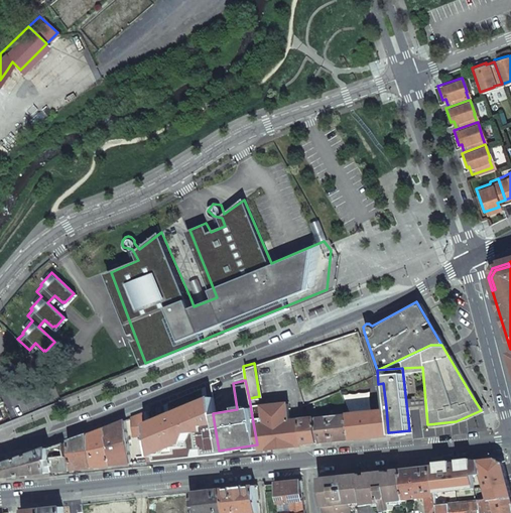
[(214,420),(209,394),(143,422),(145,433),(148,460),(219,452),(219,451),(214,420)]
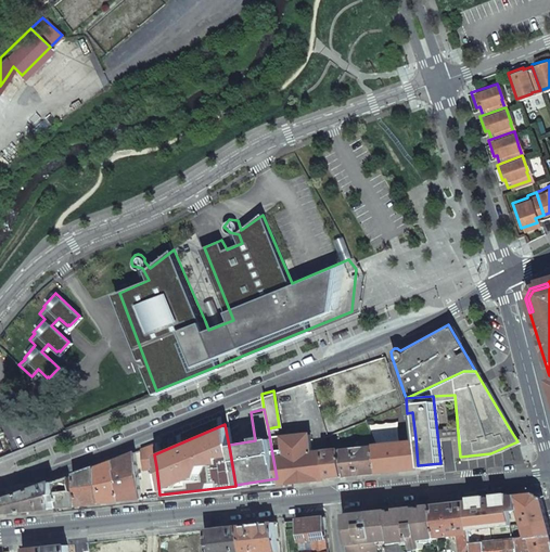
[(324,476),(321,449),(309,450),(309,449),(308,449),(307,432),(282,435),(282,453),(272,454),(277,478),(277,482),(318,477),(324,476)]
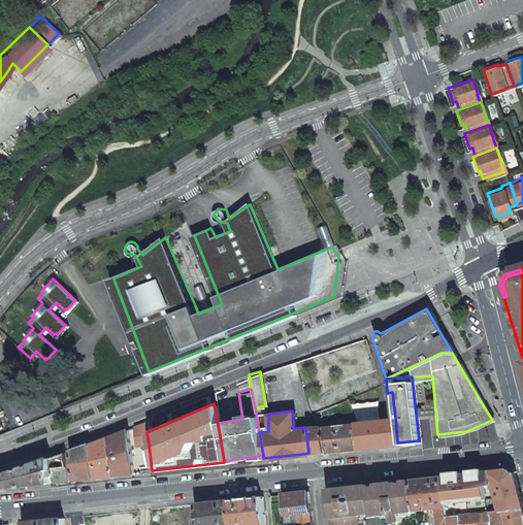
[(397,443),(395,417),(355,422),(358,448),(363,447),(397,443)]
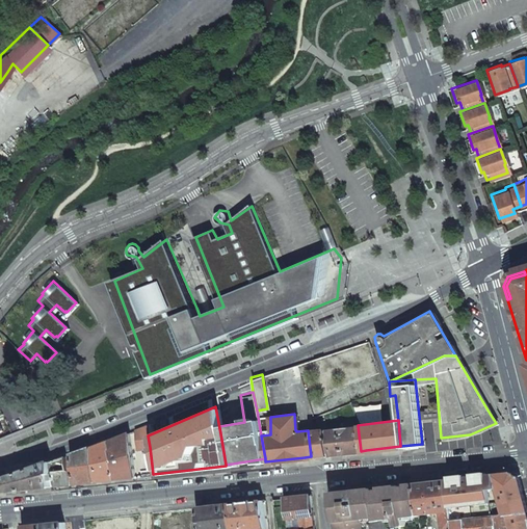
[(147,422),(132,428),(134,449),(150,447),(148,435),(147,422)]
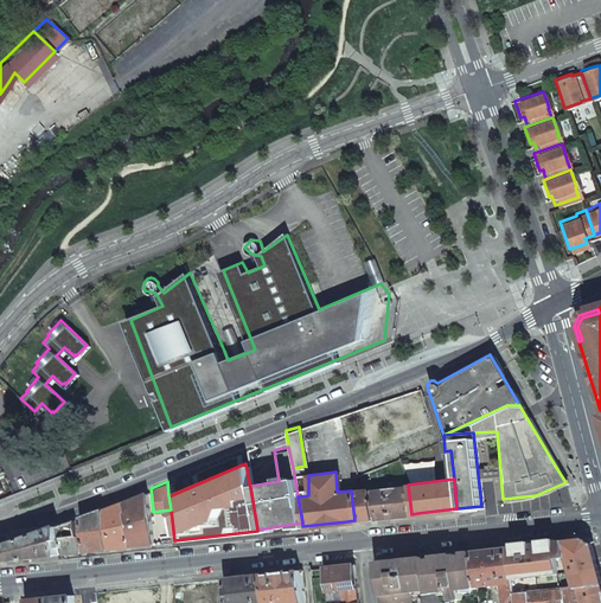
[(362,489),(351,491),(355,520),(411,514),(408,485),(404,485),(362,489)]
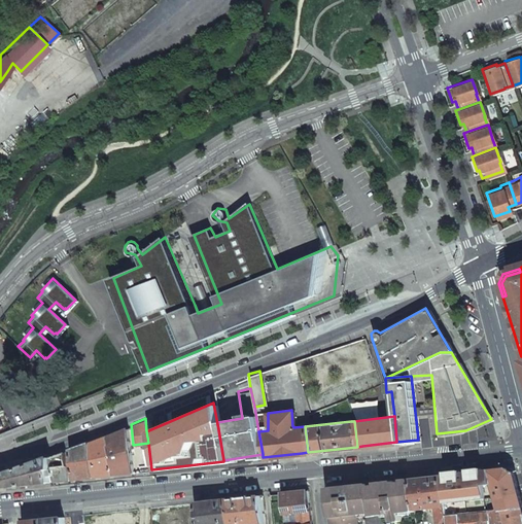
[(125,427),(105,434),(110,474),(131,472),(127,442),(125,427)]
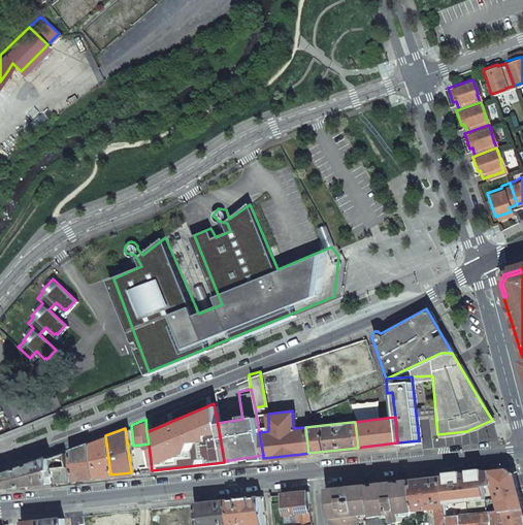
[(105,435),(88,443),(92,477),(110,474),(105,435)]
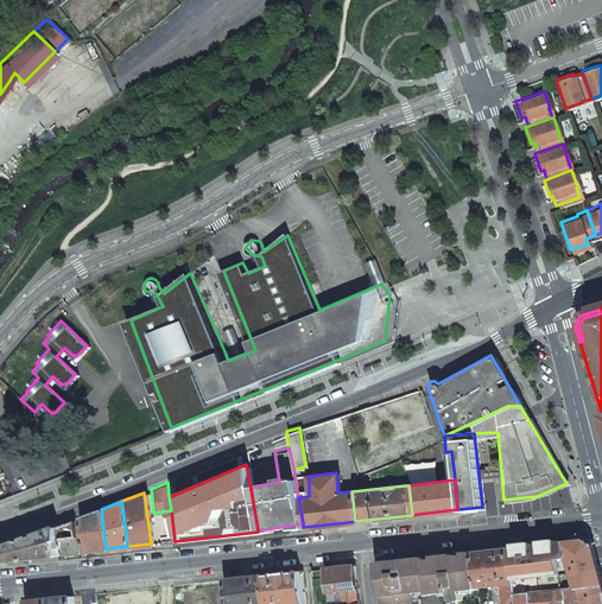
[(101,509),(80,517),(80,523),(77,523),(77,529),(81,529),(83,551),(106,548),(101,509)]
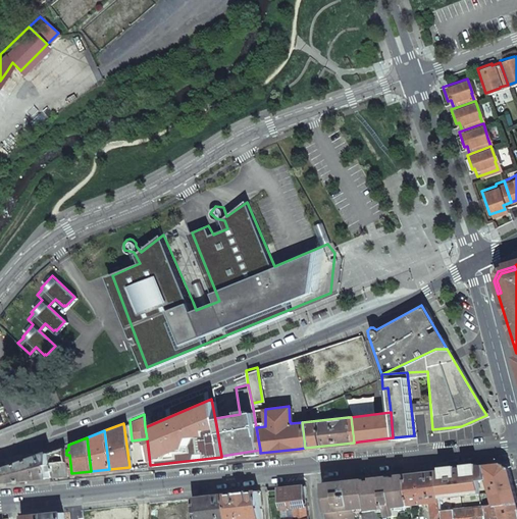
[(64,460),(63,447),(46,453),(0,470),(0,482),(47,476),(46,464),(48,463),(48,462),(64,460)]
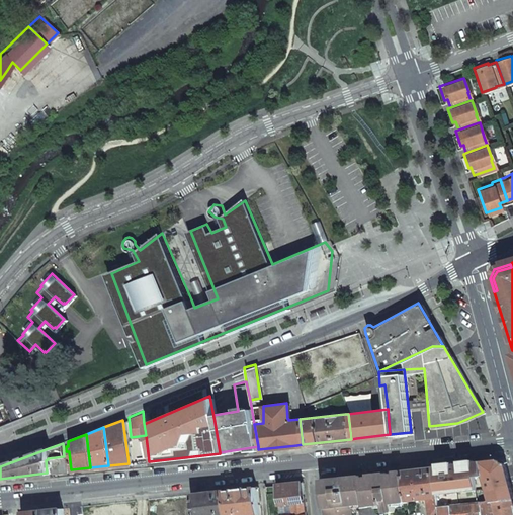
[(66,470),(64,456),(48,458),(48,459),(46,460),(47,473),(55,471),(66,470)]
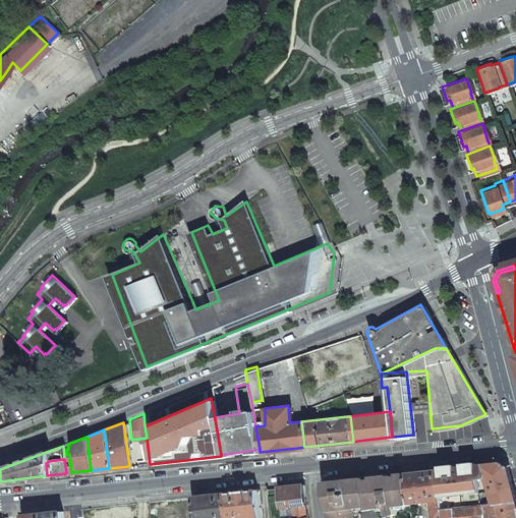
[(500,461),(480,463),(491,503),(514,501),(504,465),(500,461)]
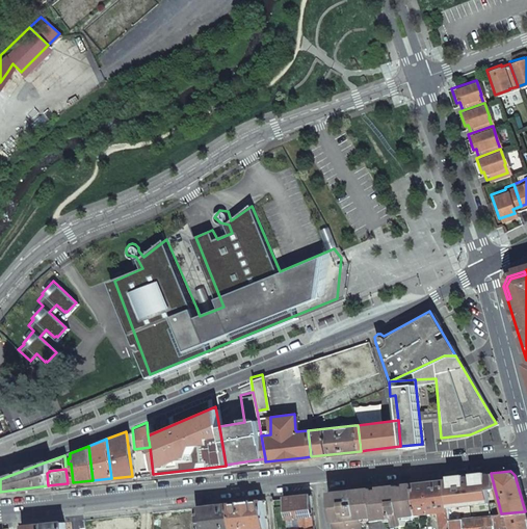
[(501,513),(491,473),(470,475),(452,477),(443,478),(448,519),(501,513)]
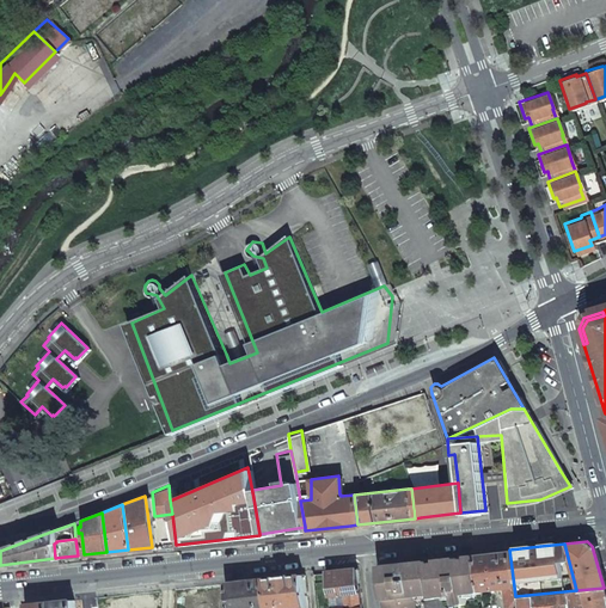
[(509,550),(473,554),(478,589),(503,587),(506,607),(516,607),(515,596),(509,550)]
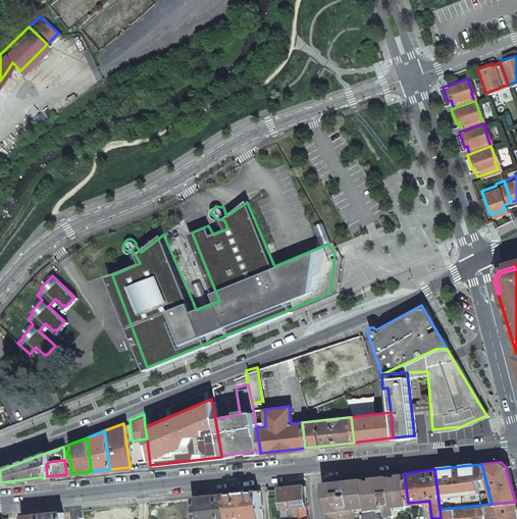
[(344,479),(321,482),(326,518),(356,518),(355,507),(366,506),(366,509),(385,506),(386,515),(396,514),(395,506),(408,504),(408,503),(404,473),(397,473),(397,475),(371,478),(371,476),(344,479)]
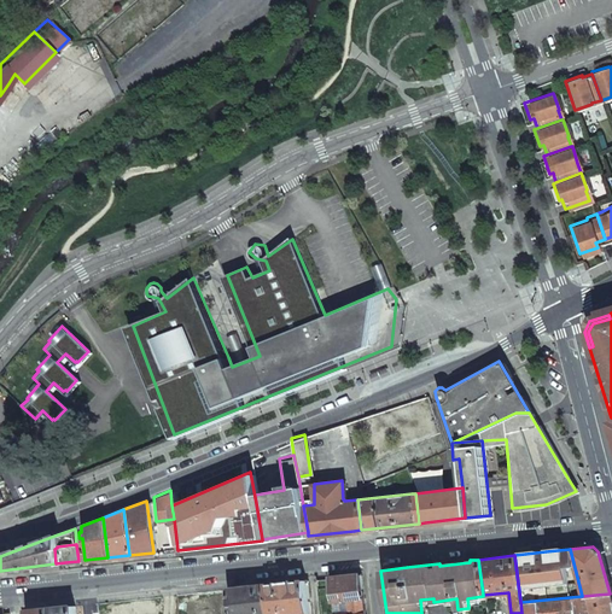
[(357,573),(327,576),(331,600),(342,598),(343,613),(349,613),(362,613),(357,573)]
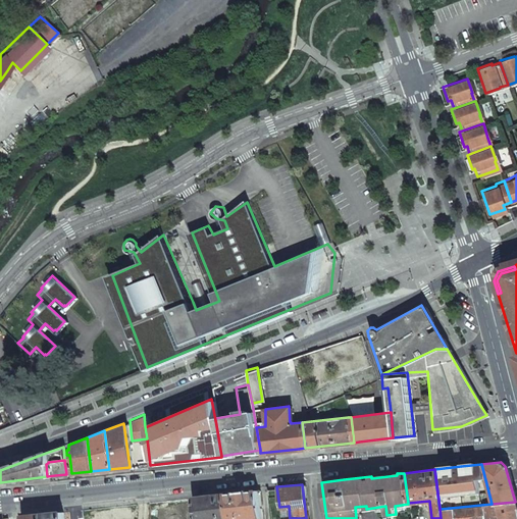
[(256,489),(223,492),(226,518),(237,518),(258,516),(256,489)]
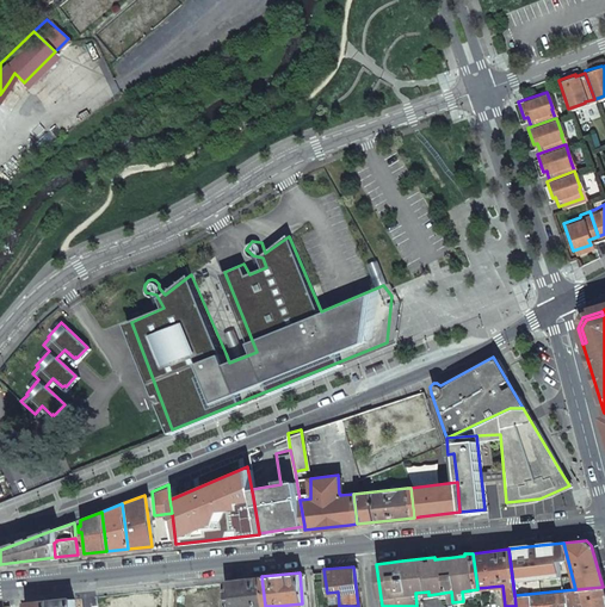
[(265,606),(261,576),(224,580),(227,606),(265,606)]
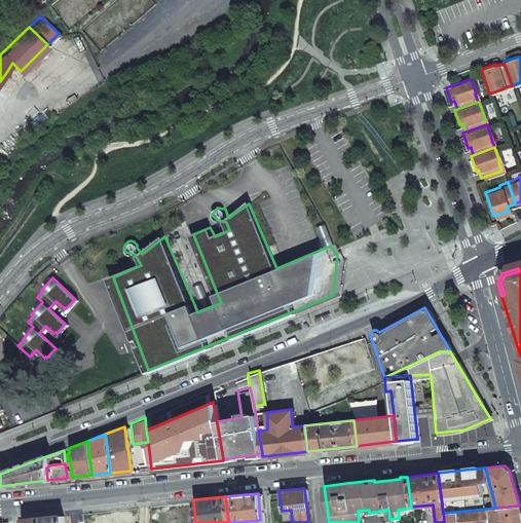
[(165,522),(191,522),(190,499),(165,500),(165,522)]
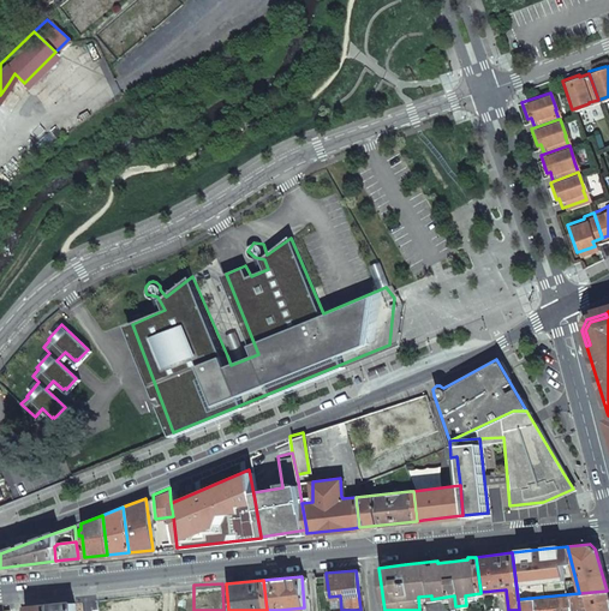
[(518,599),(519,610),(571,610),(587,610),(586,610),(608,610),(608,600),(607,591),(579,593),(518,599)]
